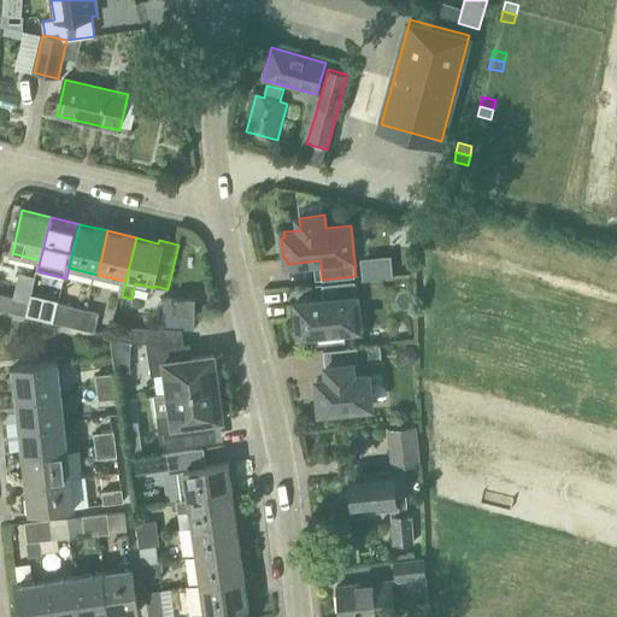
[(391,257),(363,259),(365,280),(393,277),(391,257)]
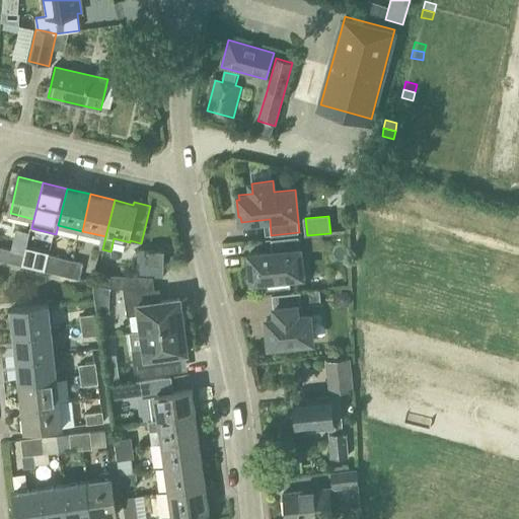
[(250,284),(267,282),(268,289),(290,287),(289,280),(306,278),(304,262),(301,262),(299,236),(272,239),(273,251),(249,254),(251,267),(248,268),(250,284)]
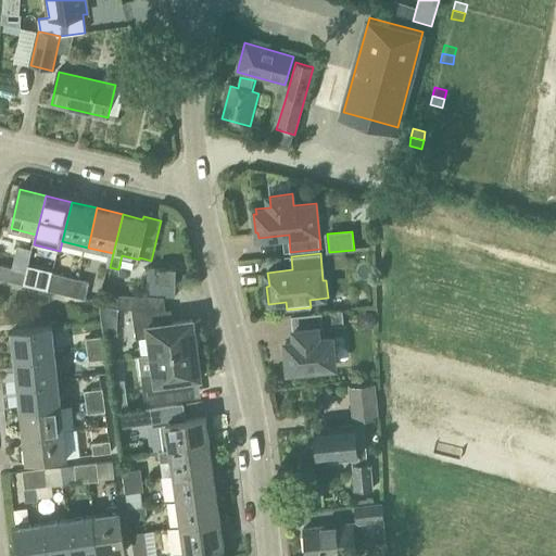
[(2,265),(0,272),(0,279),(24,286),(27,272),(2,265)]
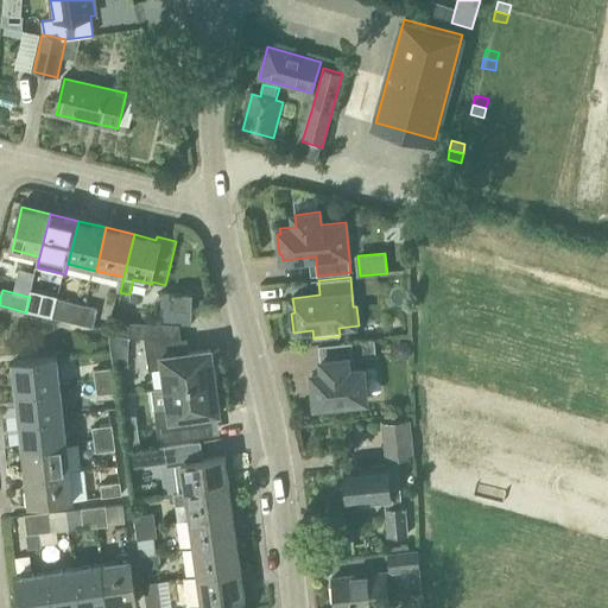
[(30,297),(26,312),(42,316),(55,318),(59,299),(31,292),(30,297)]
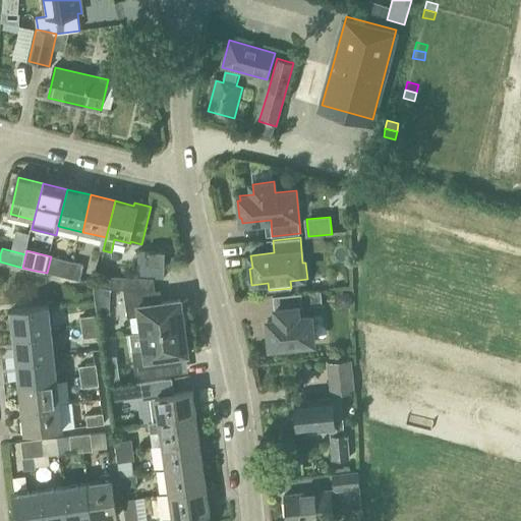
[(150,267),(150,251),(139,251),(139,278),(154,278),(166,279),(166,267),(150,267)]
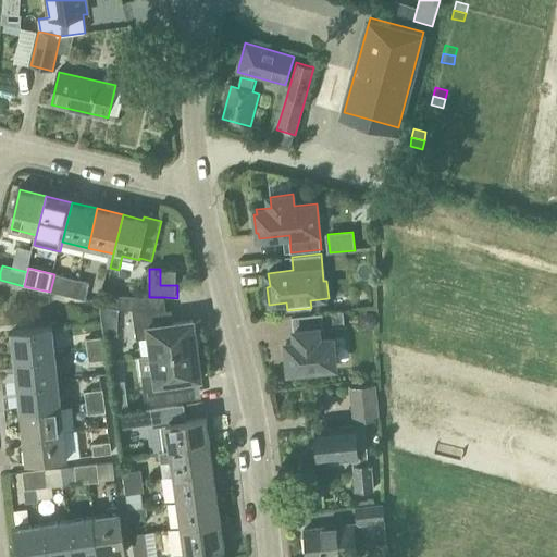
[(177,285),(177,270),(160,269),(160,285),(177,285)]
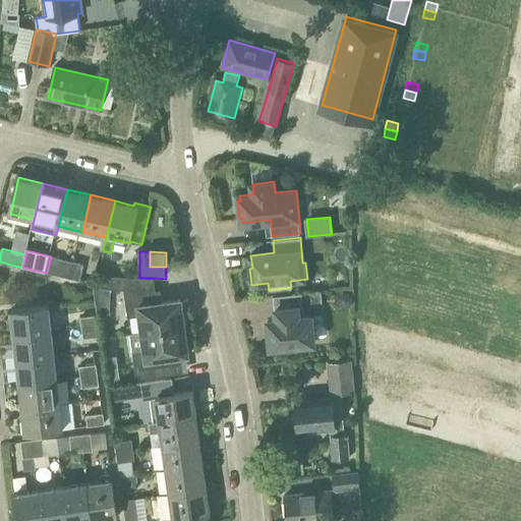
[(51,256),(47,273),(56,275),(60,258),(51,256)]
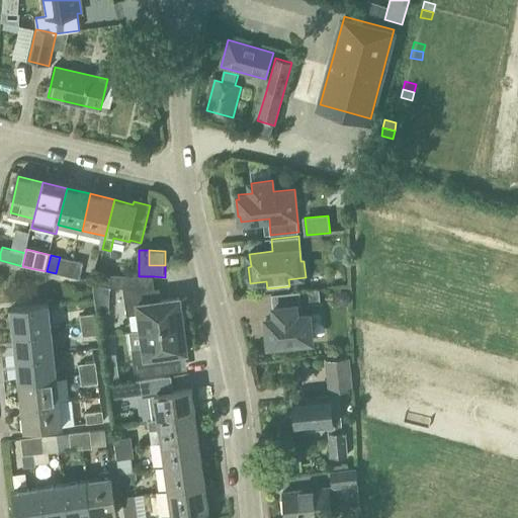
[(80,279),(84,263),(74,260),(70,276),(80,279)]
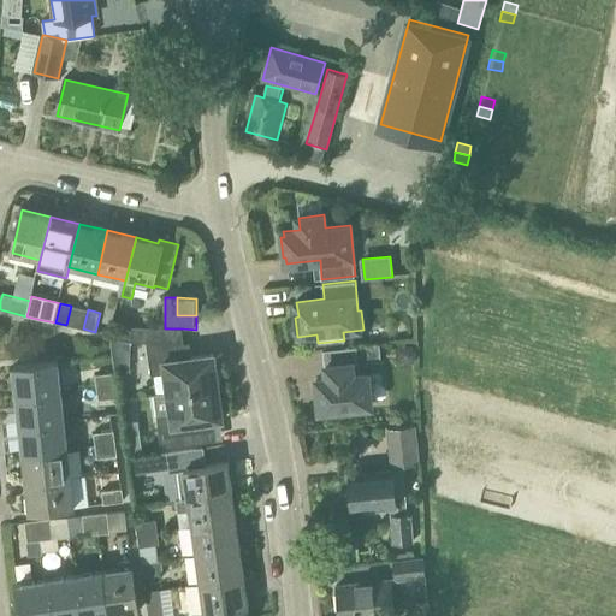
[(165,329),(132,327),(132,343),(147,343),(152,375),(166,374),(169,394),(218,386),(213,354),(169,361),(165,329)]
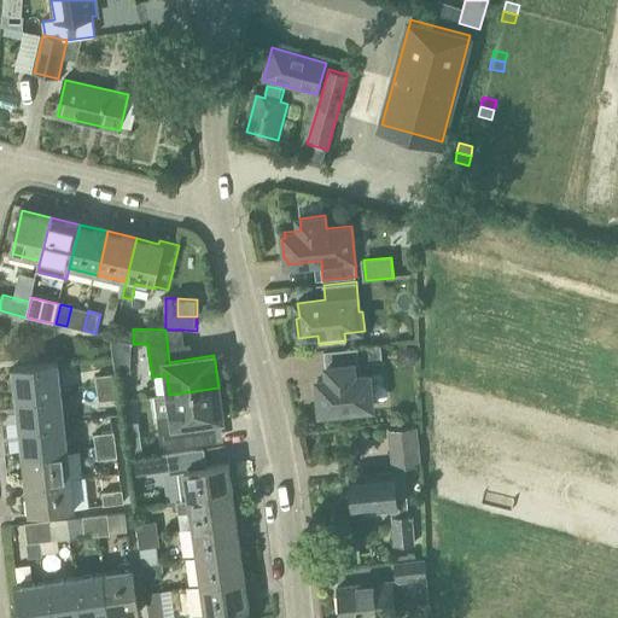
[(132,344),(110,339),(115,374),(116,374),(130,373),(132,344)]
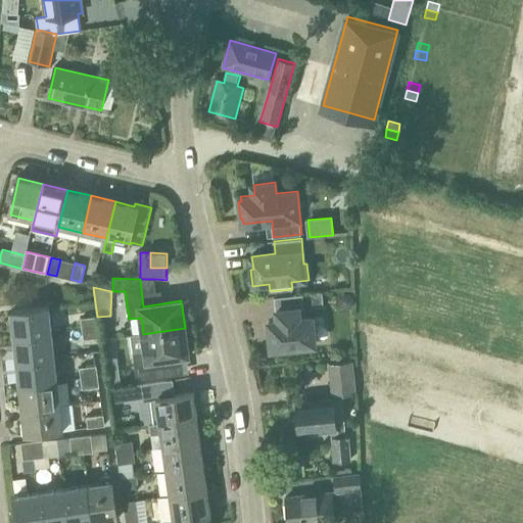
[(323,292),(302,294),(275,297),(276,312),(277,312),(278,321),(270,322),(270,326),(267,327),(269,343),(272,343),(272,348),(315,343),(313,317),(299,318),(298,308),(324,306),(323,292)]
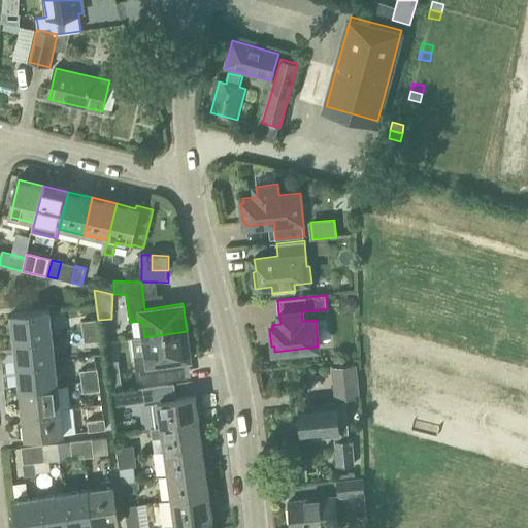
[(51,310),(11,316),(14,340),(54,335),(51,310)]
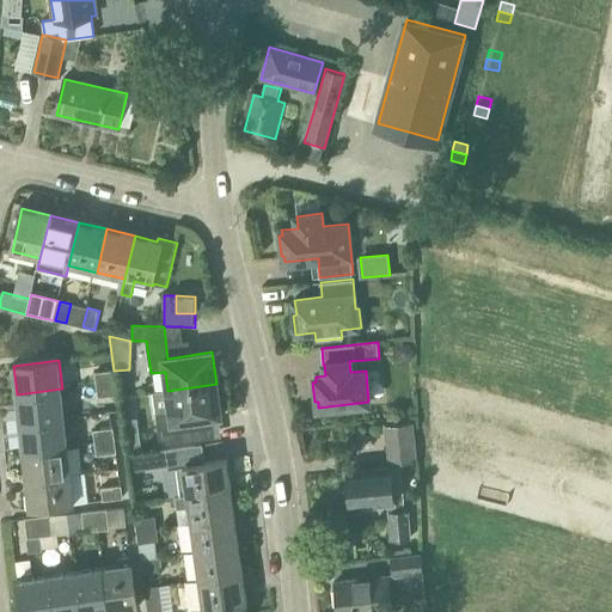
[(114,371),(96,373),(97,385),(117,383),(115,371),(114,371)]
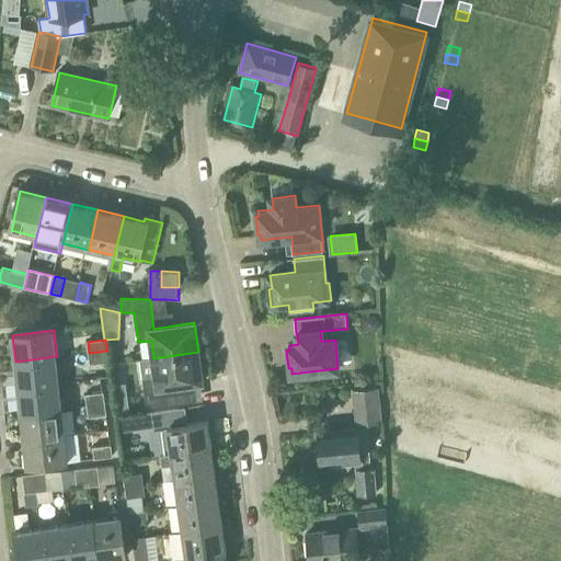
[(111,377),(107,351),(89,353),(93,379),(111,377)]
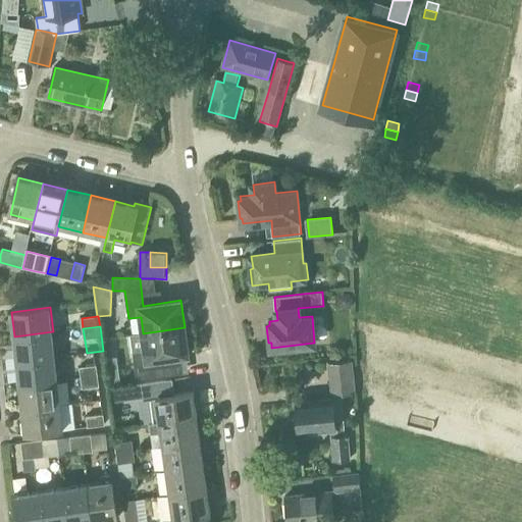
[(143,333),(131,335),(133,352),(137,378),(148,378),(167,375),(165,359),(189,355),(185,327),(143,333)]
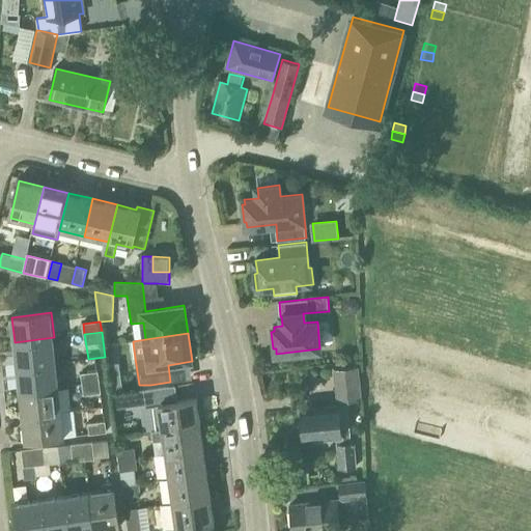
[(18,367),(56,363),(54,337),(15,342),(18,367)]
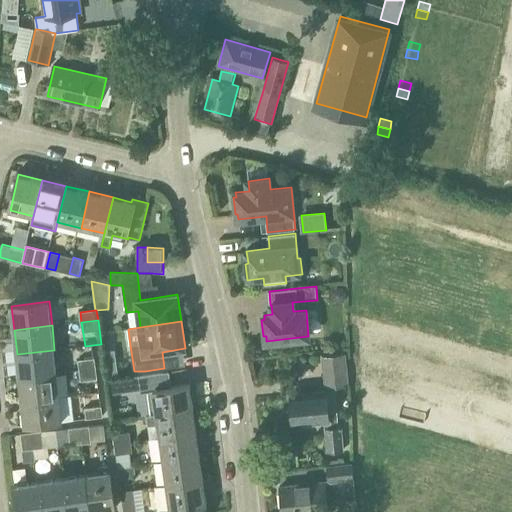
[(20,378),(57,374),(54,350),(17,354),(20,378)]
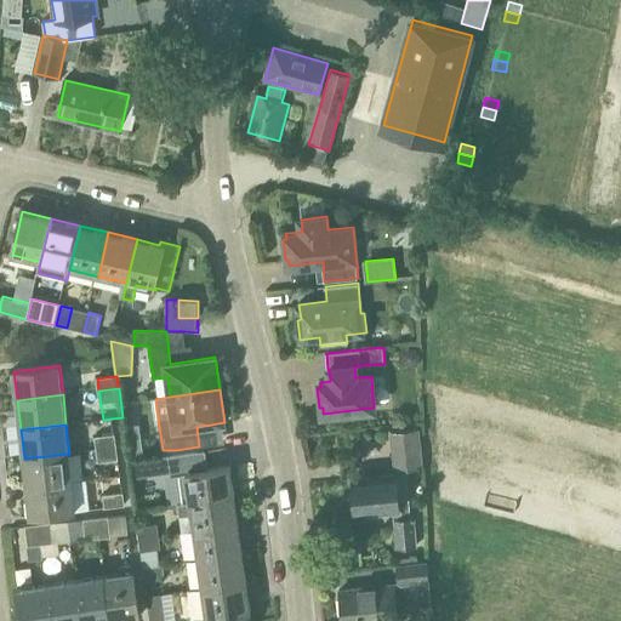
[(415,431),(391,433),(394,471),(420,468),(415,431)]
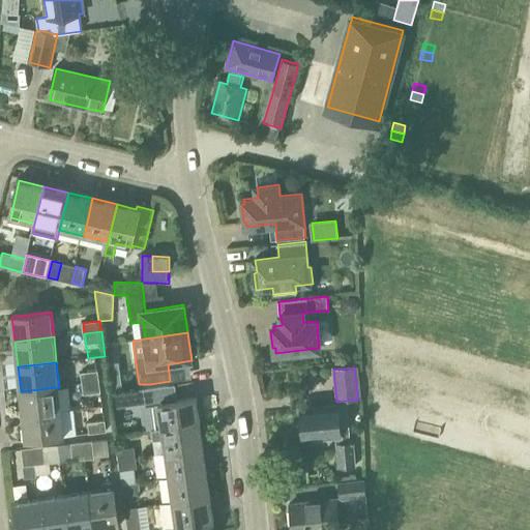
[(83,384),(100,382),(98,372),(82,374),(83,384)]
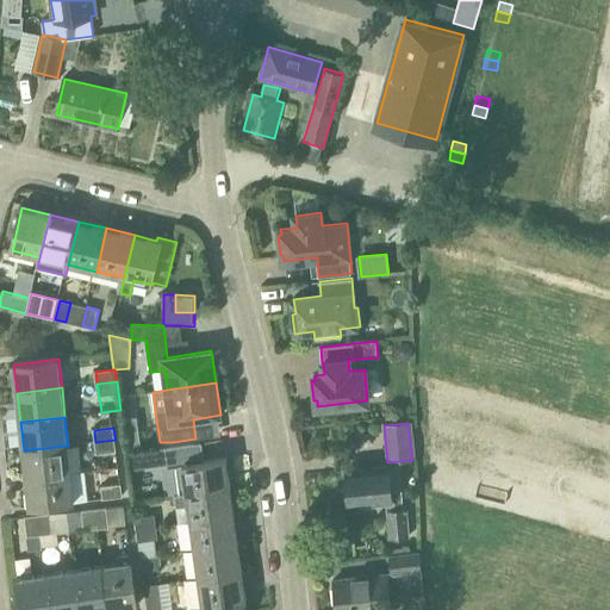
[(116,440),(95,442),(98,455),(117,452),(116,440)]
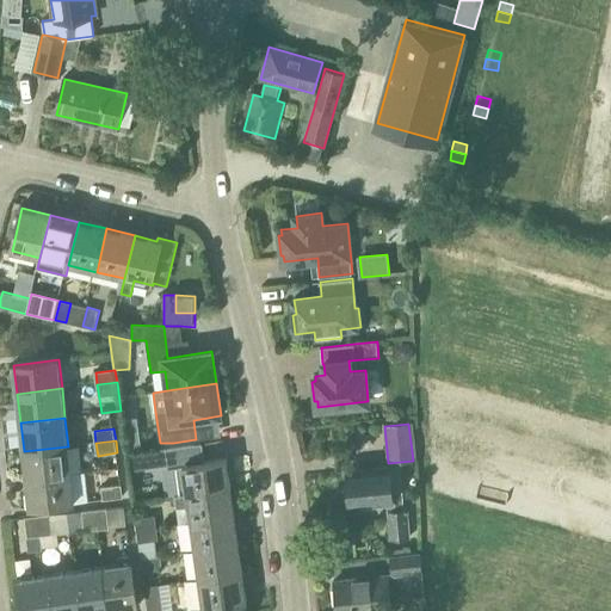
[(166,449),(168,468),(172,467),(177,495),(181,494),(230,488),(227,460),(204,462),(201,444),(166,449)]
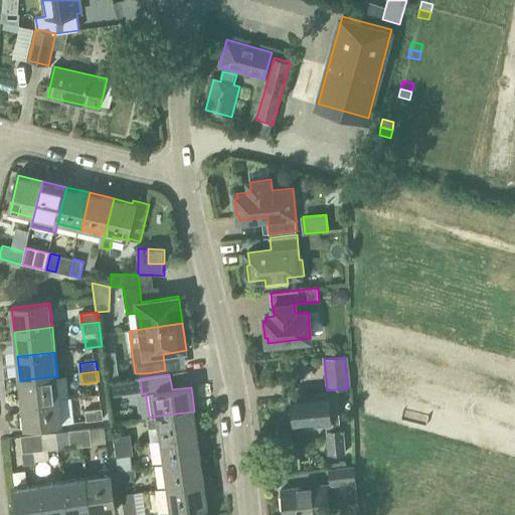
[(57,376),(20,380),(23,404),(60,400),(57,376)]
